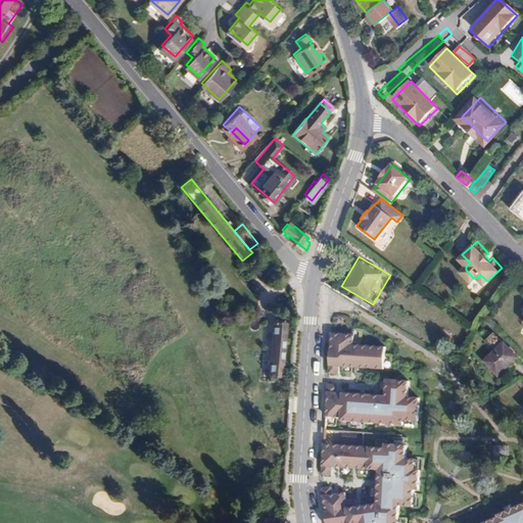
[(475,294),(482,286),(475,279),(467,287),(475,294)]
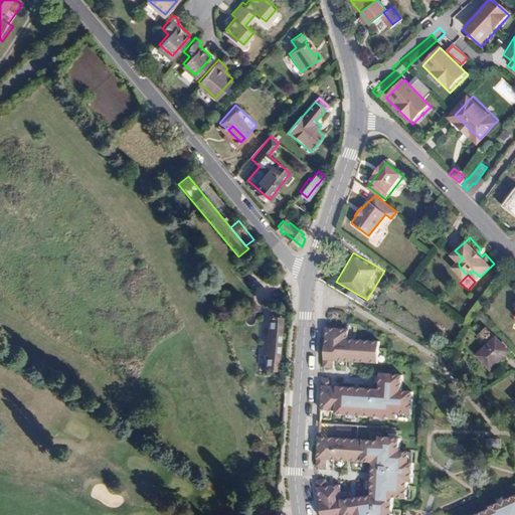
[(259,317),(255,371),(281,373),(284,318),(259,317)]
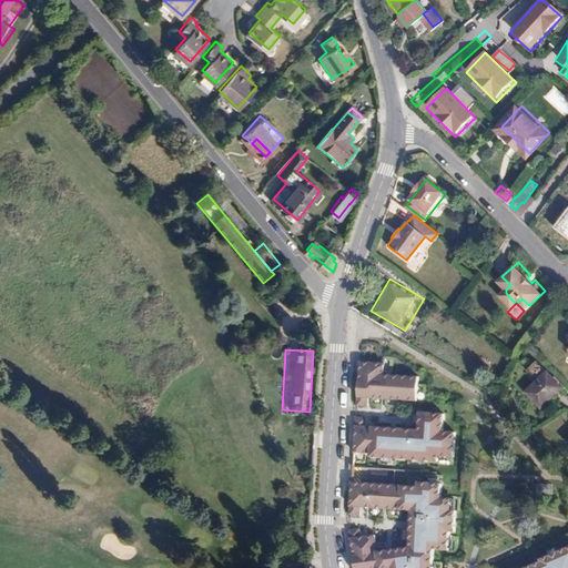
[(358,361),(356,406),(367,406),(368,397),(417,401),(419,375),(384,373),(384,362),(358,361)]
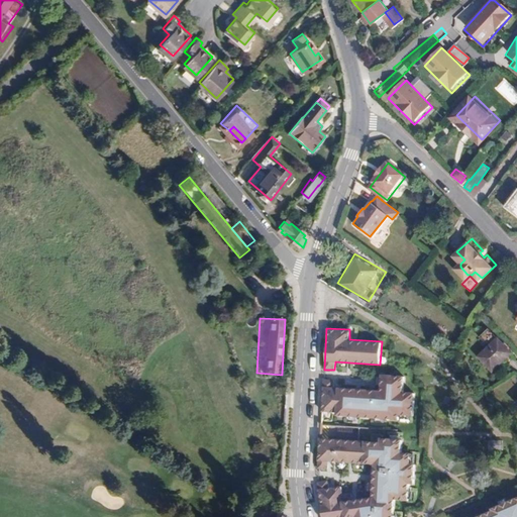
[(495,369),(515,349),(501,335),(481,354),(495,369)]
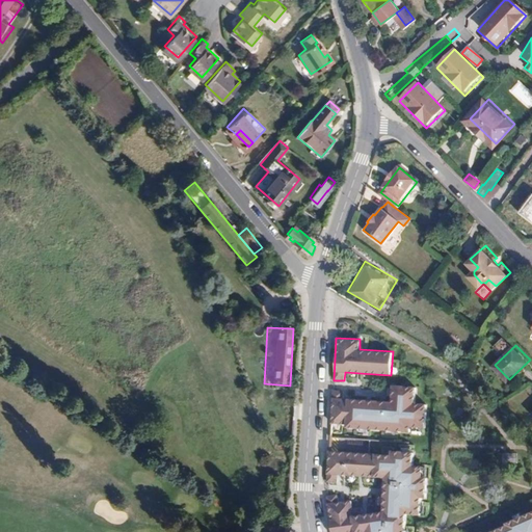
[(390,402),(333,398),(330,424),(345,425),(345,429),(409,433),(409,427),(425,428),(427,405),(415,404),(416,387),(391,386),(390,402)]
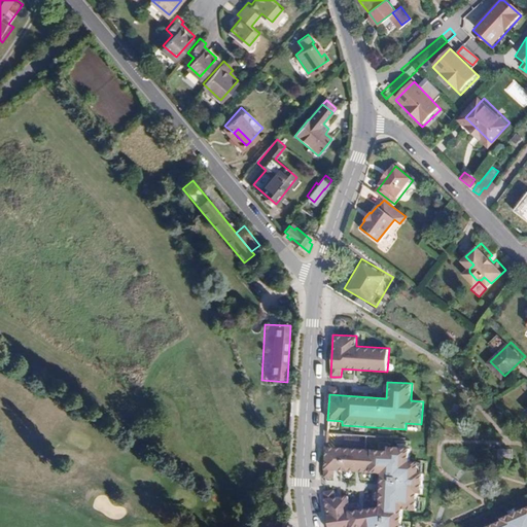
[(400,526),(401,512),(415,512),(416,496),(422,497),(423,473),(419,473),(419,464),(410,463),(411,450),(387,448),(387,452),(326,449),(325,479),(335,481),(336,472),(381,478),(379,510),(359,513),(358,502),(350,503),(349,497),(336,499),(335,491),(323,493),(328,526),(400,526)]
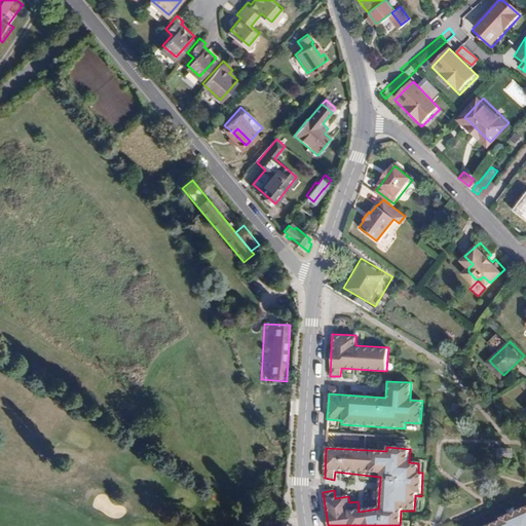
[(525,525),(525,508),(488,525),(525,525)]
